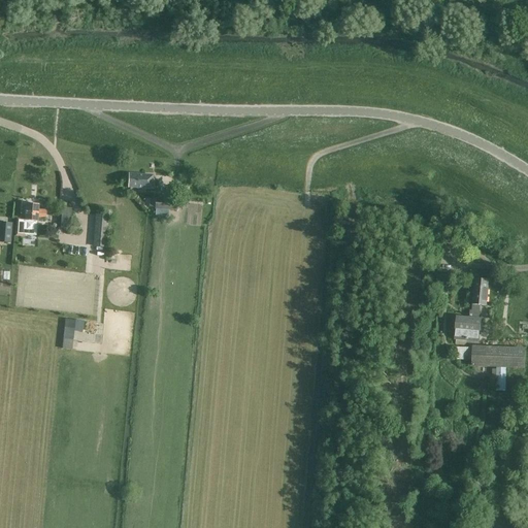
[(153,179),(153,174),(128,173),(128,188),(155,189),(156,179),(153,179)]
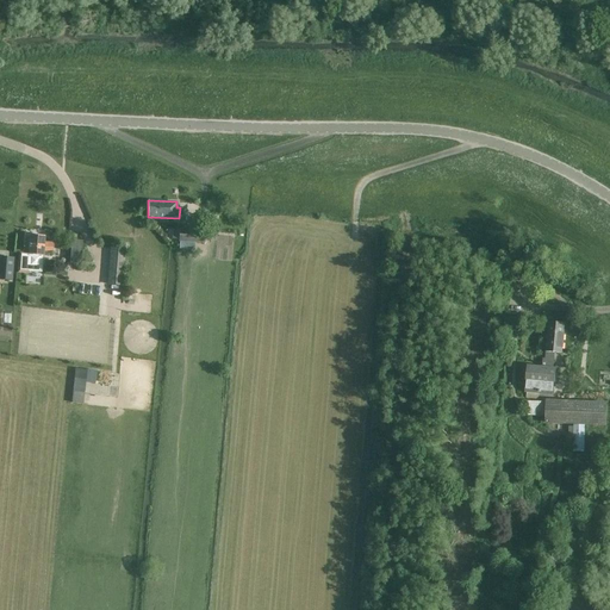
[(179,229),(179,242),(203,243),(204,230),(179,229)]
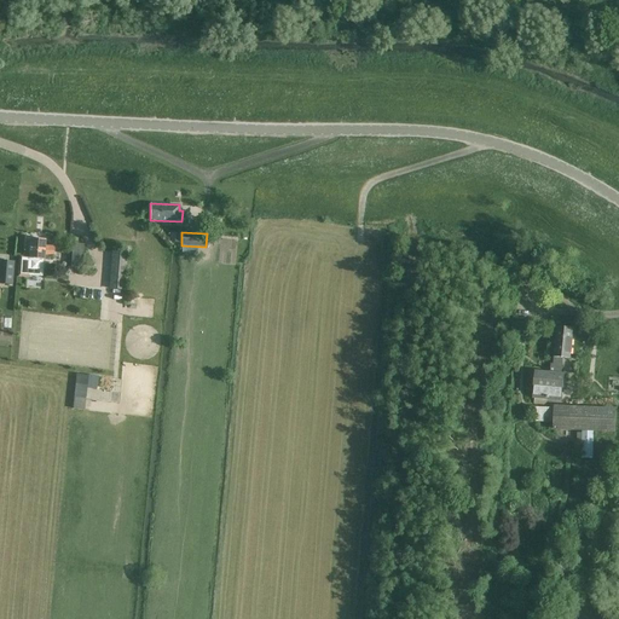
[(17,277),(29,278),(29,276),(42,277),(44,260),(50,260),(50,256),(55,256),(55,246),(45,246),(45,239),(30,238),(29,255),(18,255),(17,277)]
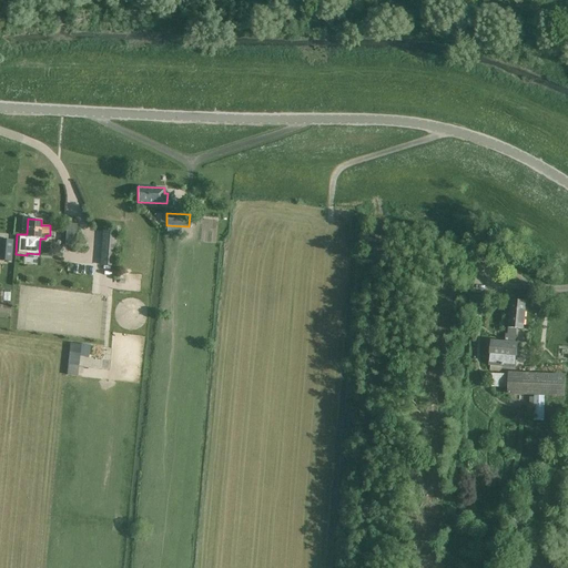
[(66,223),(64,245),(75,245),(77,224),(66,223)]
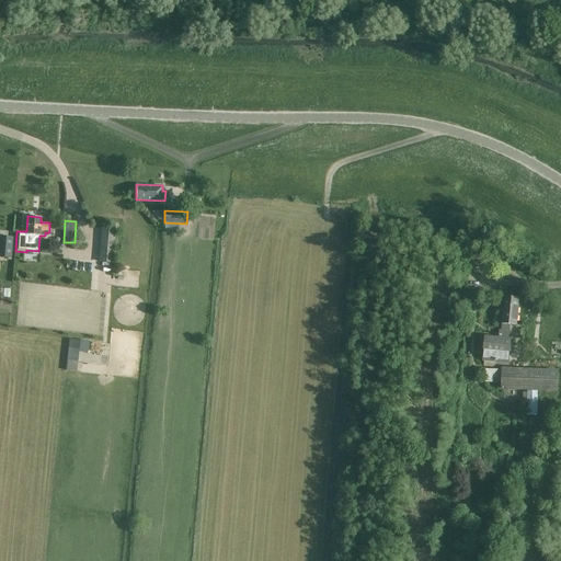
[(116,226),(102,225),(102,261),(116,261),(116,226)]
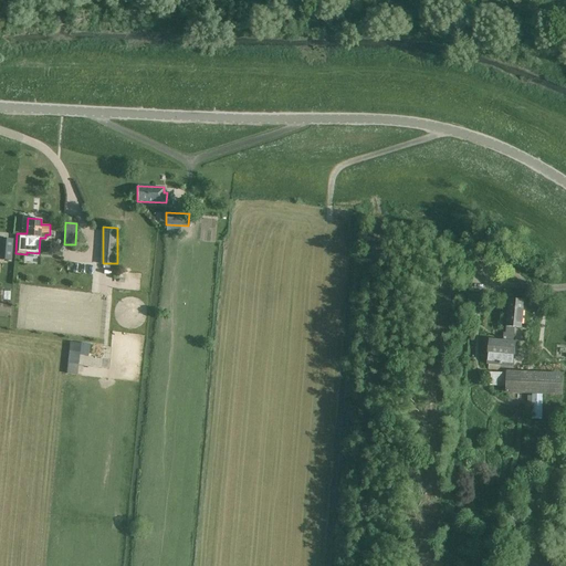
[(0,258),(11,259),(12,240),(0,239),(0,258)]
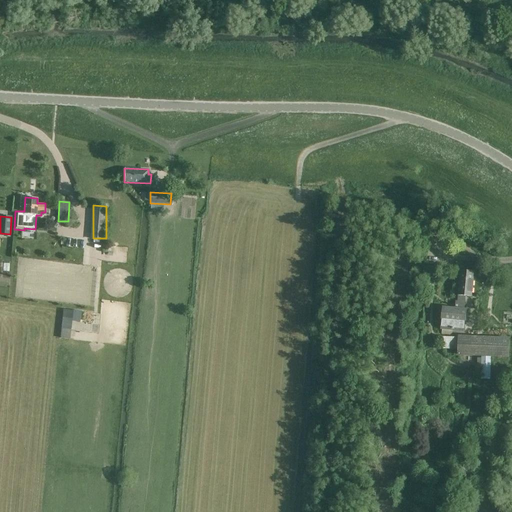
[(441,334),(452,335),(452,330),(465,331),(467,311),(464,310),(465,297),(472,297),(474,272),(461,271),(458,301),(456,301),(455,309),(443,308),(441,329),(442,329),(441,334)]
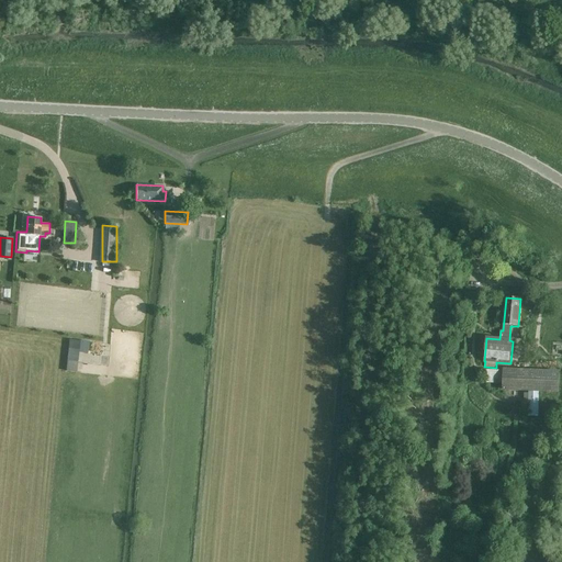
[(78,362),(80,340),(69,339),(67,361),(78,362)]
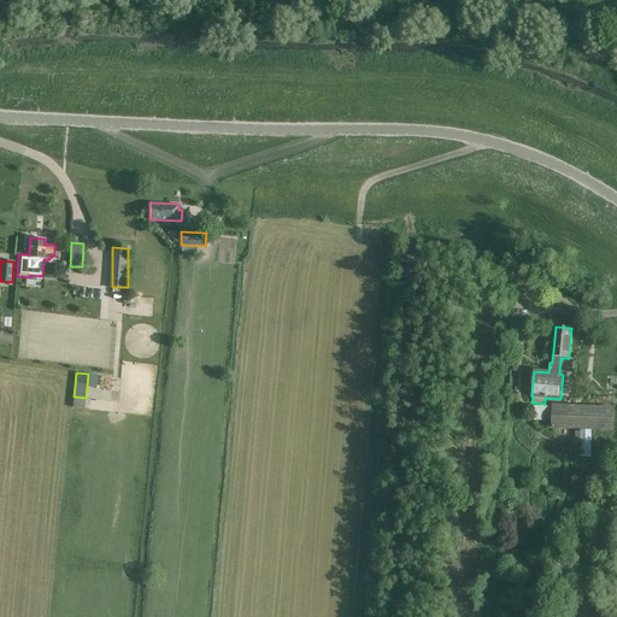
[(580,457),(591,457),(592,430),(613,432),(615,407),(552,405),(552,407),(534,406),(533,419),(552,421),(551,429),(580,430),(580,432),(575,432),(575,444),(580,444),(580,457)]
